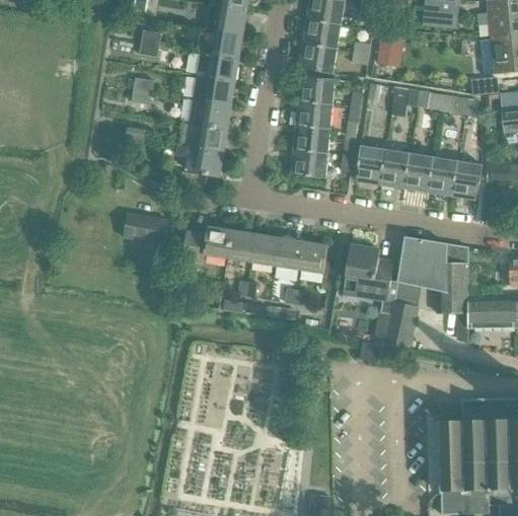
[(134,0),(133,7),(144,9),(146,0),(134,0)]
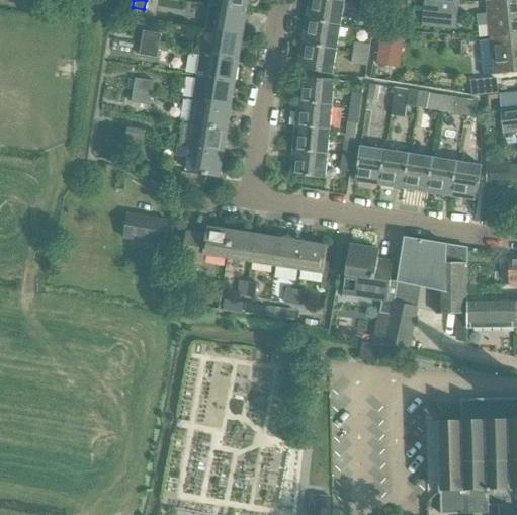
[(209,0),(208,5),(246,11),(248,0),(209,0)]
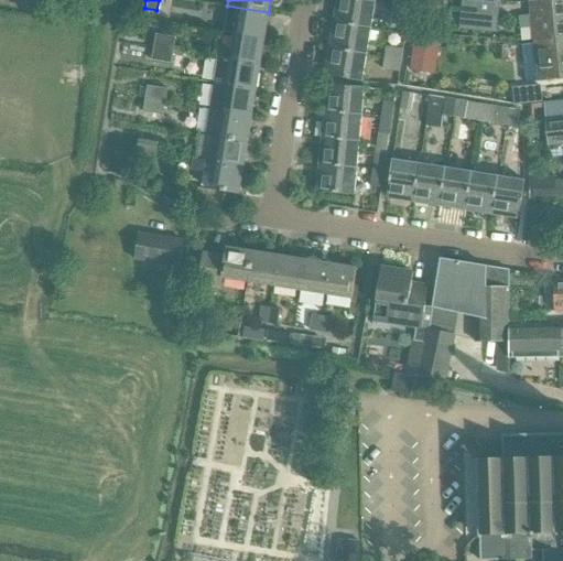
[(335,0),(332,20),(371,27),(376,0),(335,0)]
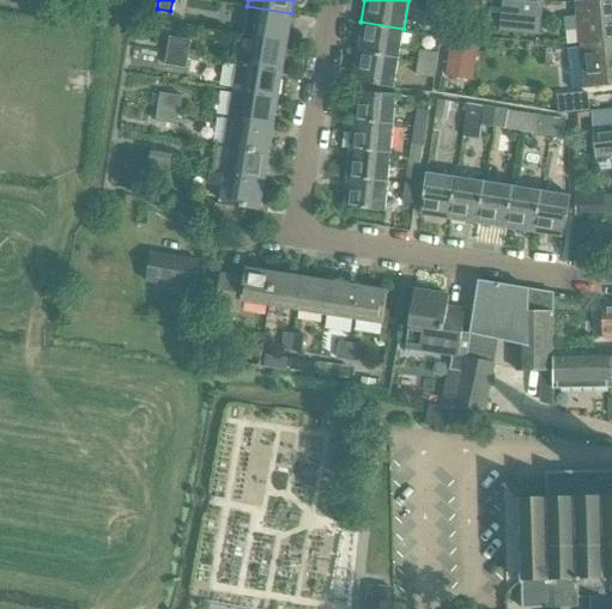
[(425,0),(423,17),(442,19),(446,0),(425,0)]
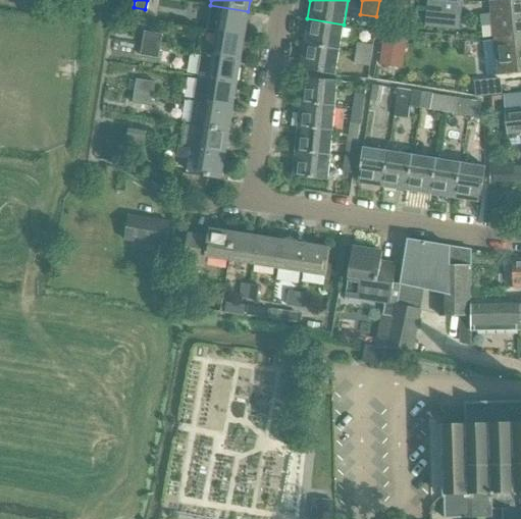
[(425,0),(423,26),(459,30),(461,0),(425,0)]
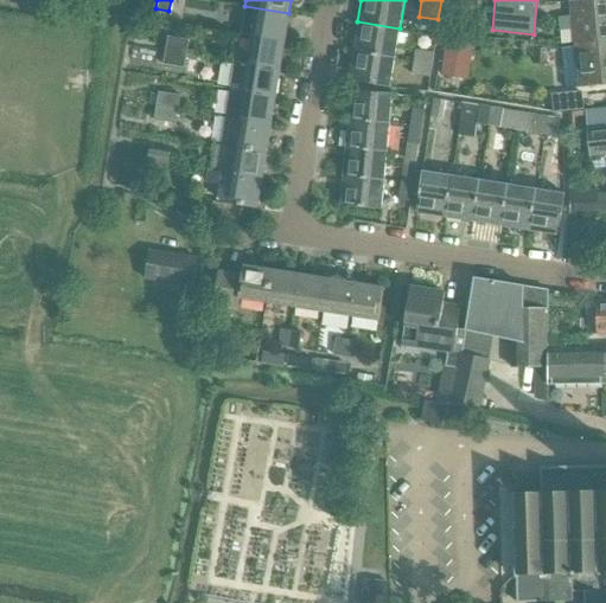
[(569,13),(557,14),(559,29),(571,27),(573,43),(605,39),(605,5),(605,0),(578,0),(568,1),(569,13)]
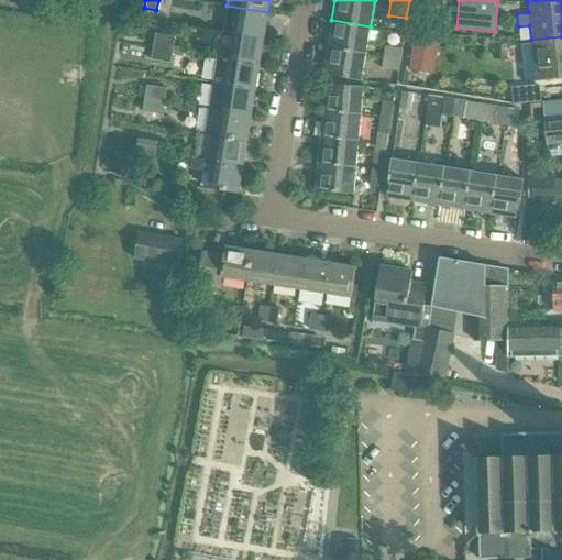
[(227,6),(222,31),(234,33),(263,37),(267,12),(227,6)]
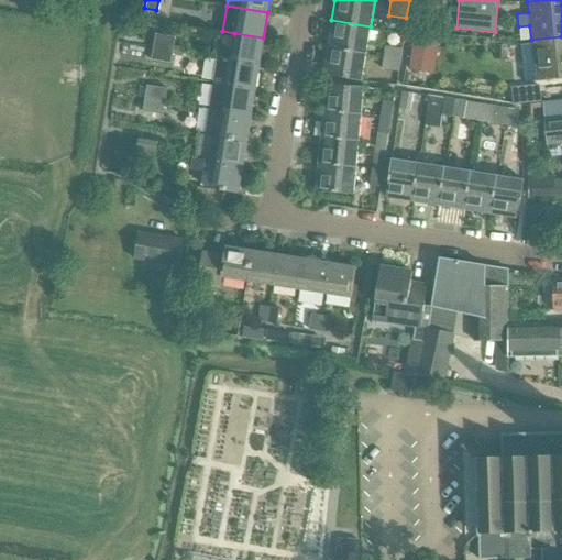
[(331,20),(327,44),(366,50),(371,26),(331,20)]
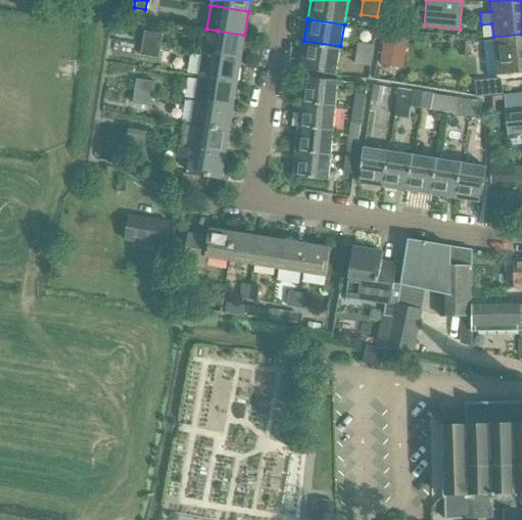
[(142,41),(142,42),(160,45),(162,33),(144,30),(143,35),(142,41)]
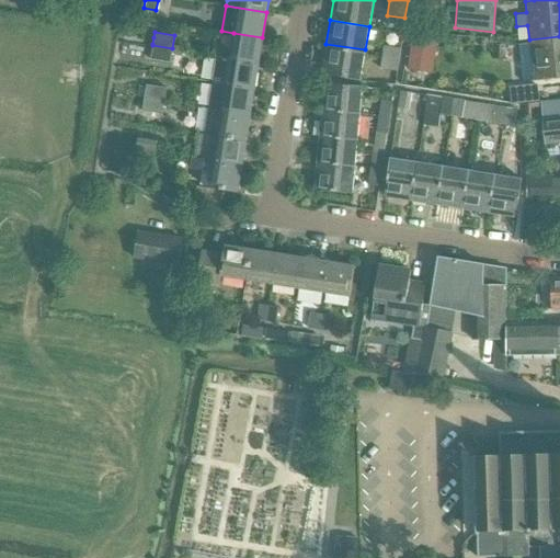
[(218,46),(217,56),(258,63),(262,37),(233,33),(230,48),(218,46)]
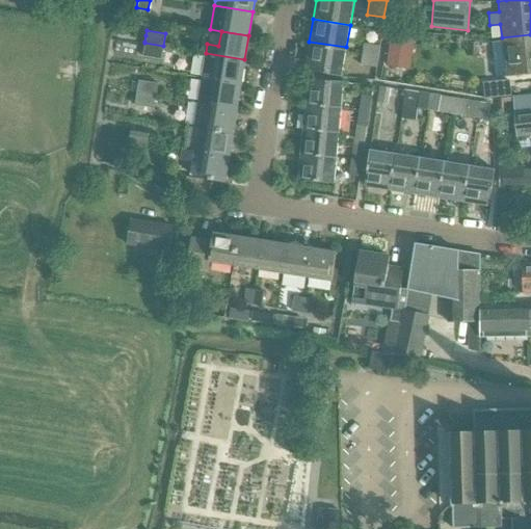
[(391,33),(386,62),(398,64),(403,35),(391,33)]
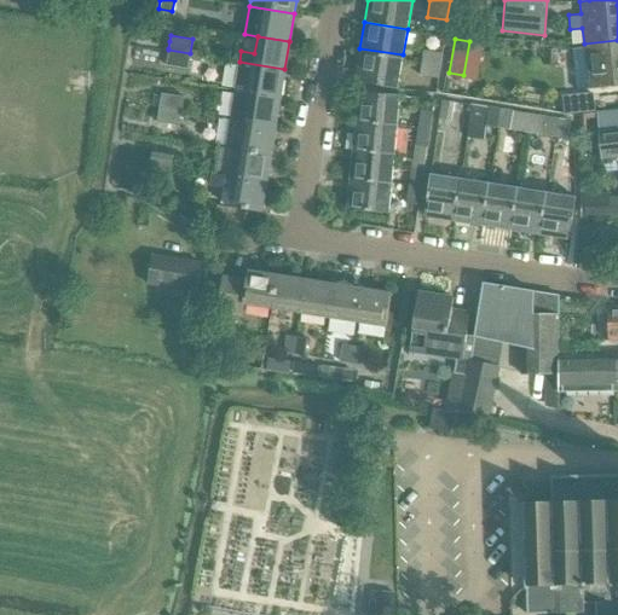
[(617,40),(584,44),(571,45),(576,86),(617,81),(617,40)]
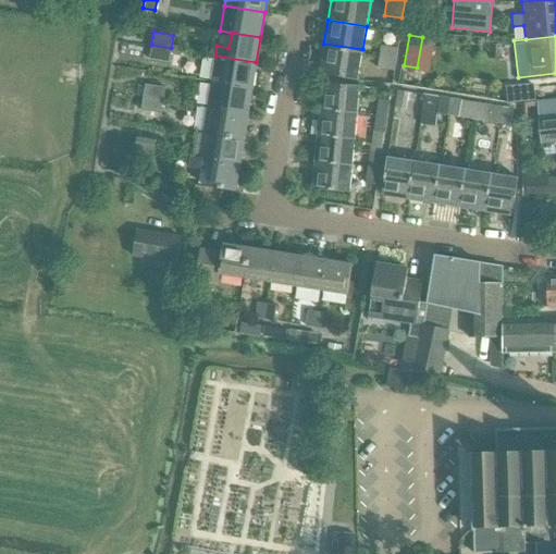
[(323,44),(319,71),(358,77),(362,49),(323,44)]
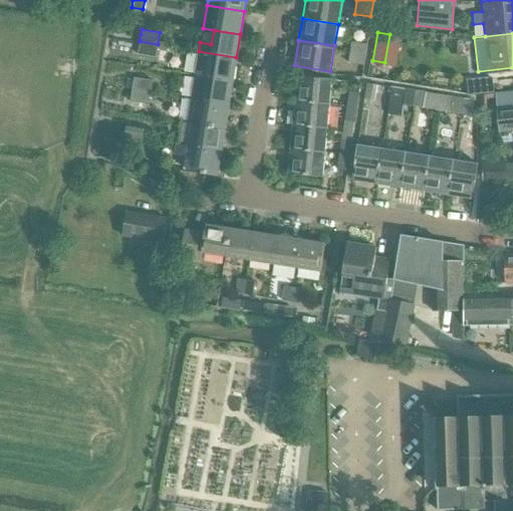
[(140,41),(138,54),(156,57),(158,44),(140,41)]
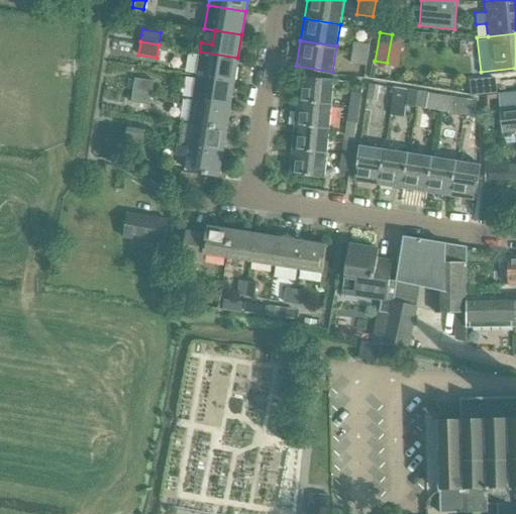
[(352,41),(349,62),(366,64),(369,43),(352,41)]
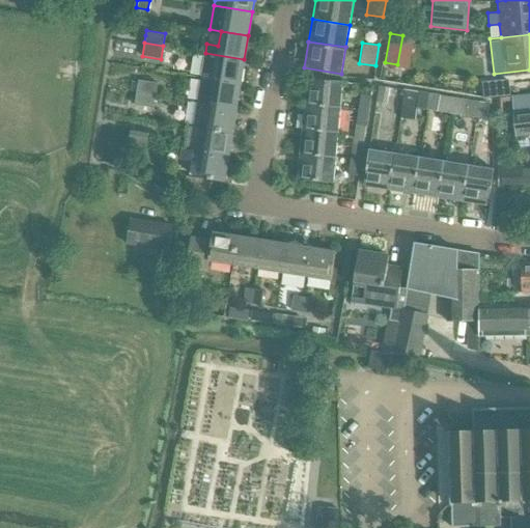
[(205,53),(201,77),(240,83),(244,59),(205,53)]
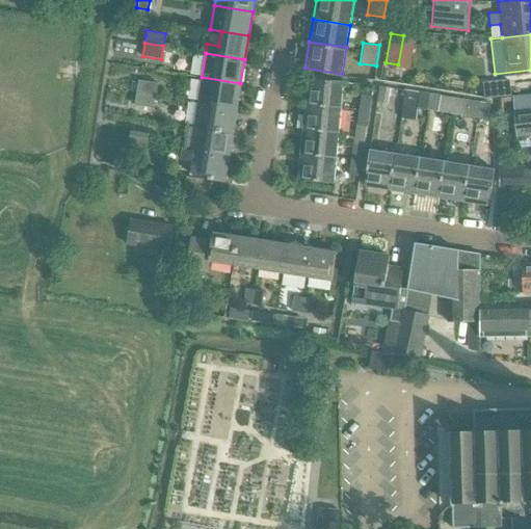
[(202,77),(197,101),(237,107),(240,83),(202,77)]
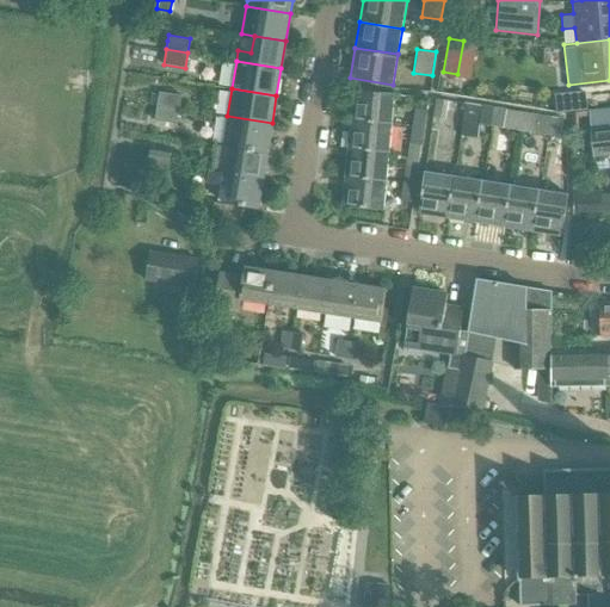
[(583,90),(552,92),(554,107),(554,112),(568,111),(585,109),(583,90)]
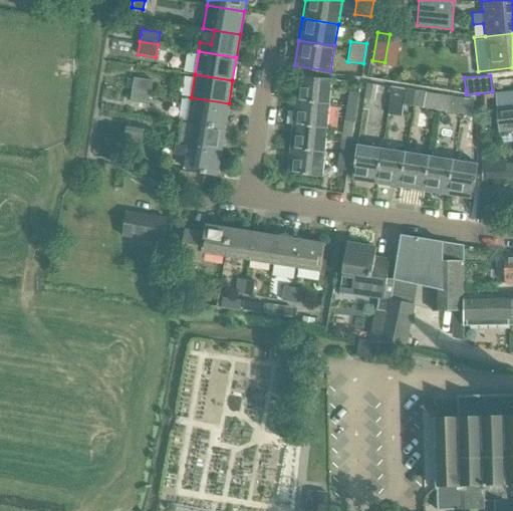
[(294,101),(329,103),(331,78),(297,76),(294,101)]
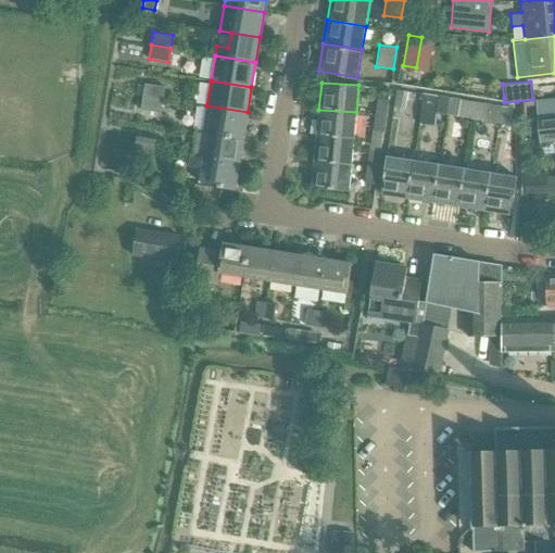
[(144,85),(142,95),(162,98),(164,86),(144,84),(144,85)]
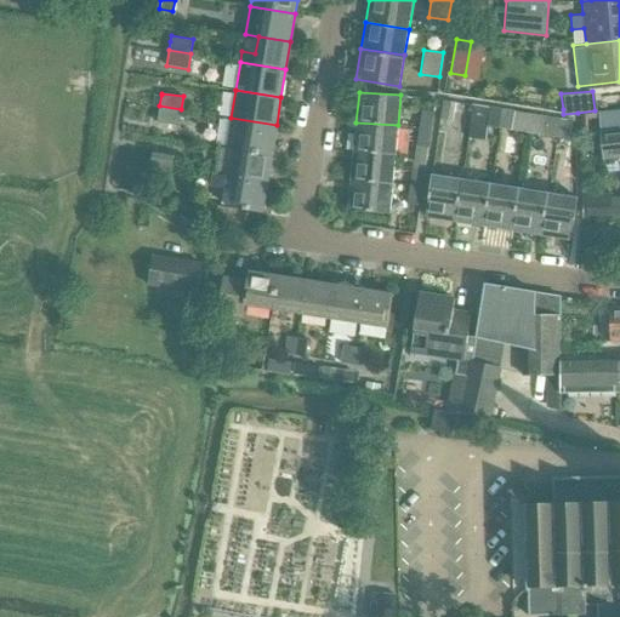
[(450,120),(454,101),(442,100),(438,119),(450,120)]
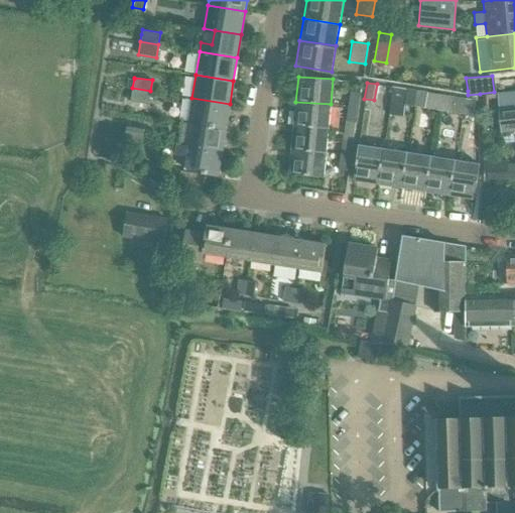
[(350,87),(347,105),(358,106),(361,89),(350,87)]
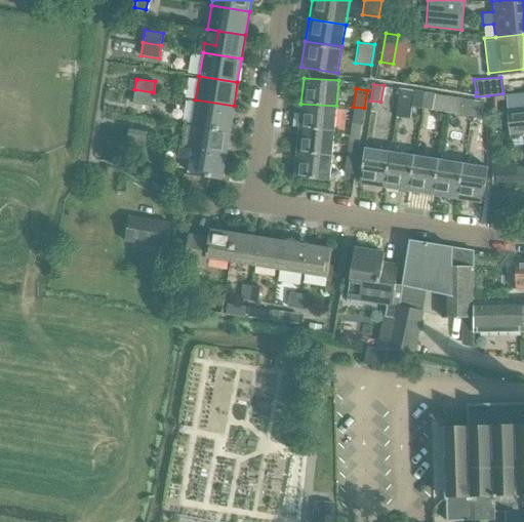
[(399,88),(395,115),(409,117),(411,107),(414,90),(399,88)]
